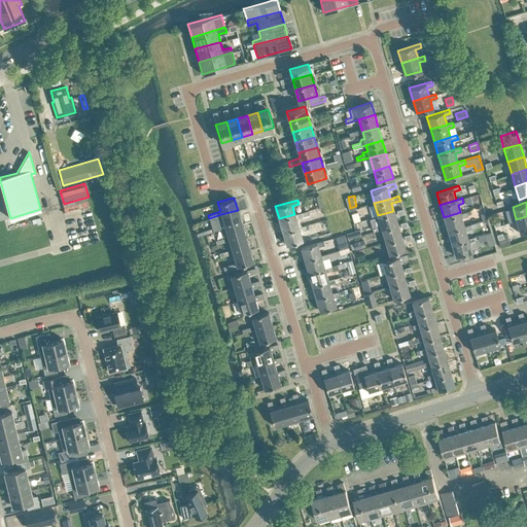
[(225,226),(241,222),(238,210),(221,214),(225,226)]
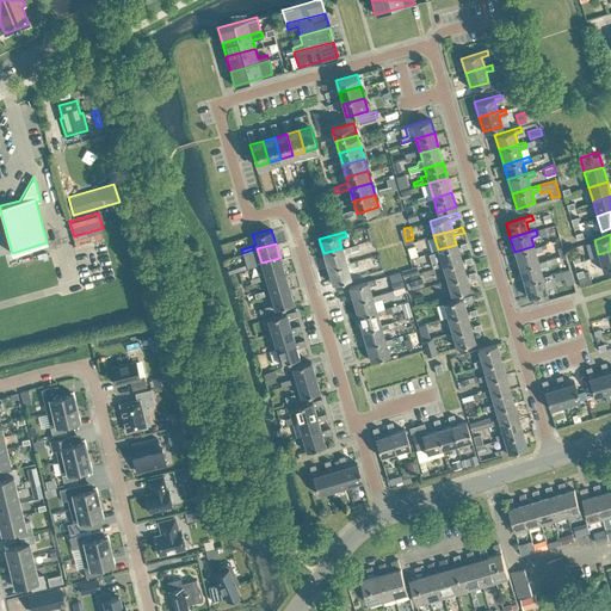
[(409,257),(417,254),(413,245),(406,247),(409,257)]
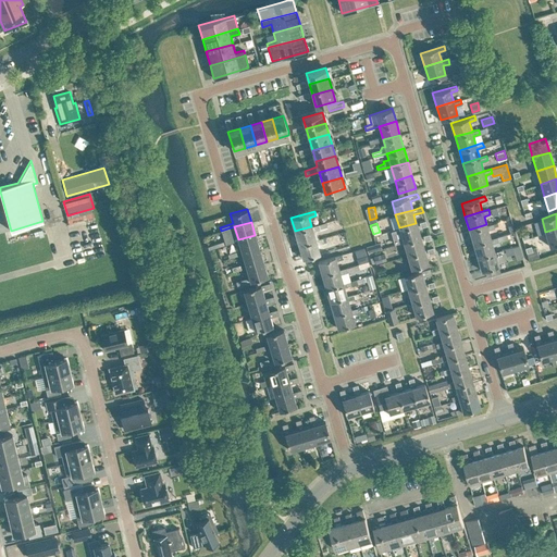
[(403,242),(420,236),(416,223),(399,227),(403,242)]
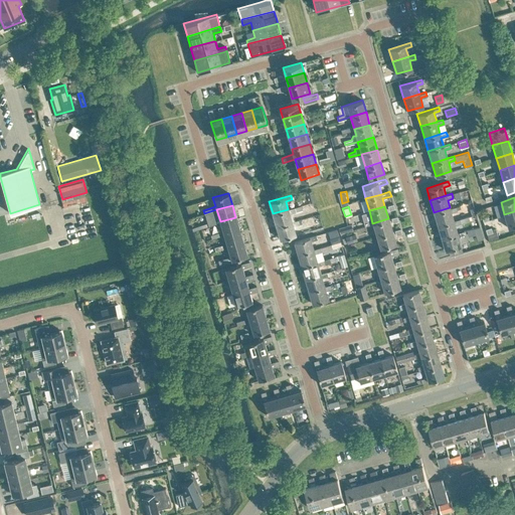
[(438,225),(453,220),(451,212),(457,210),(456,206),(450,207),(434,212),(438,225)]
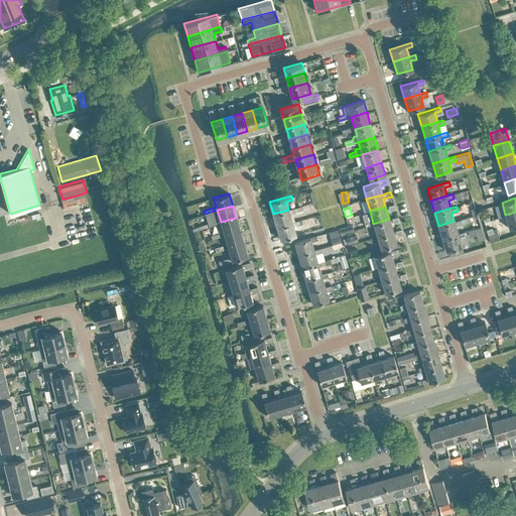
[(292,222),(289,214),(296,212),(294,208),(288,210),(273,214),(276,227),(292,222)]
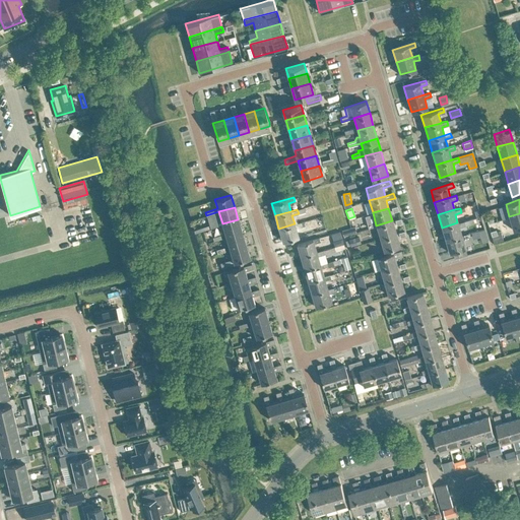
[(513,230),(519,226),(519,213),(509,216),(513,230)]
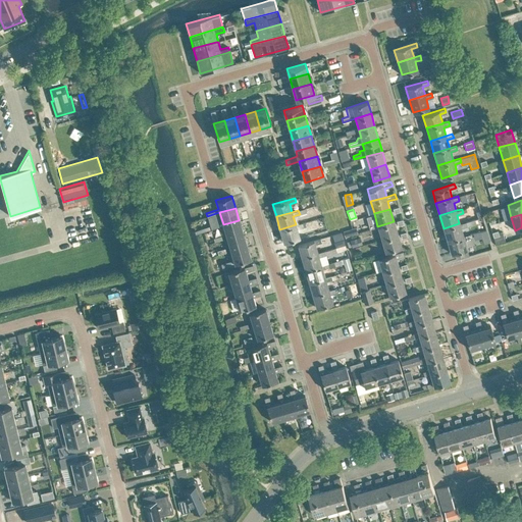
[(226,238),(243,232),(239,220),(223,224),(226,238)]
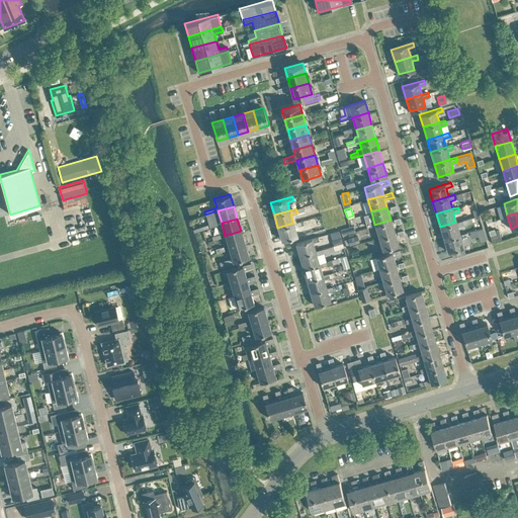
[(378,237),(395,232),(391,220),(374,225),(378,237)]
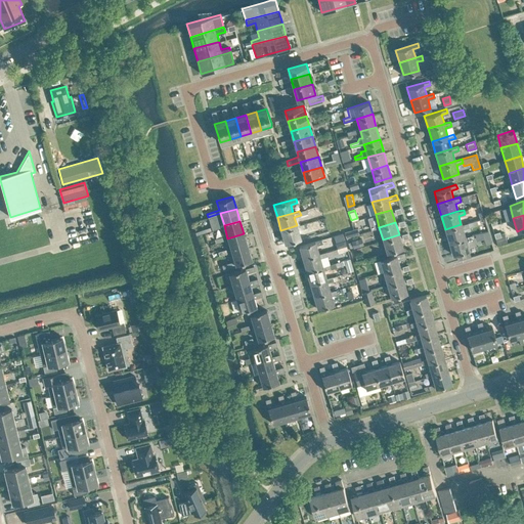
[(465,236),(463,228),(469,226),(467,222),(461,224),(445,229),(448,242),(465,236)]
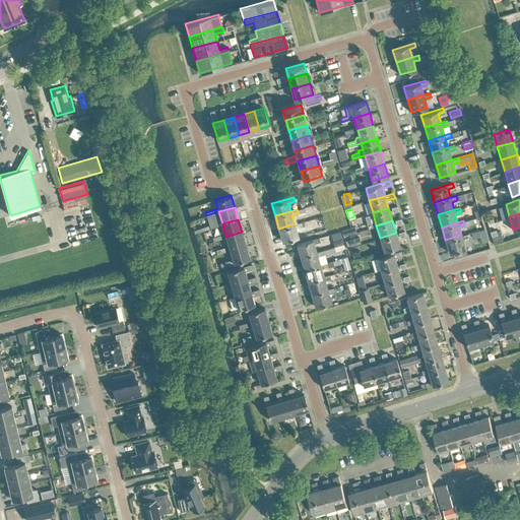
[(295,223),(278,229),(282,241),(298,237),(296,228),(302,226),(301,221),(295,223)]
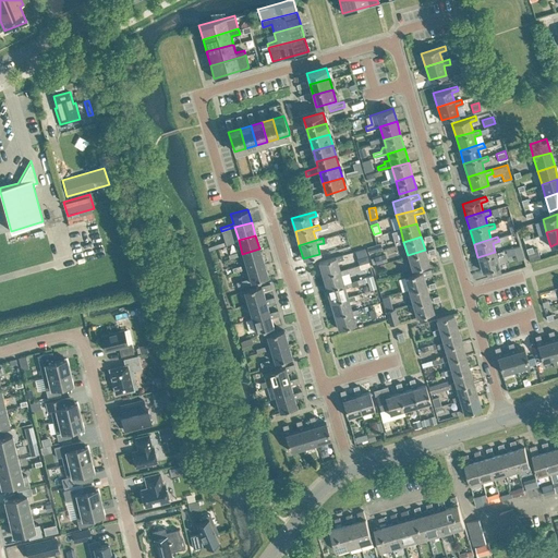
[(366,247),(367,252),(381,247),(380,243),(366,247)]
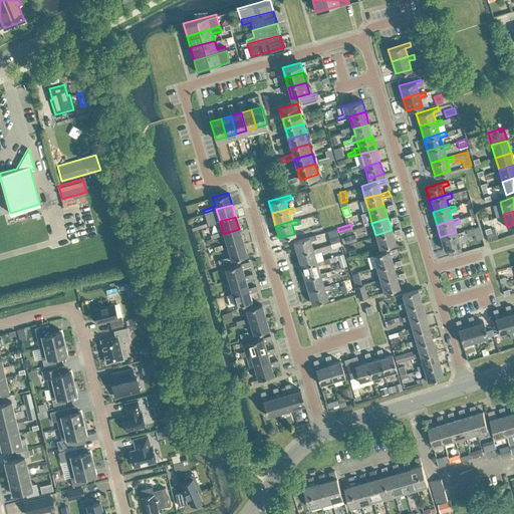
[(478,225),(471,228),(475,240),(482,238),(478,225)]
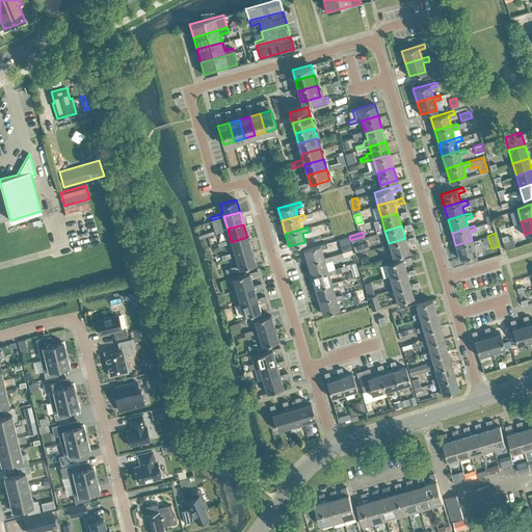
[(235,255),(250,249),(247,237),(231,242),(235,255)]
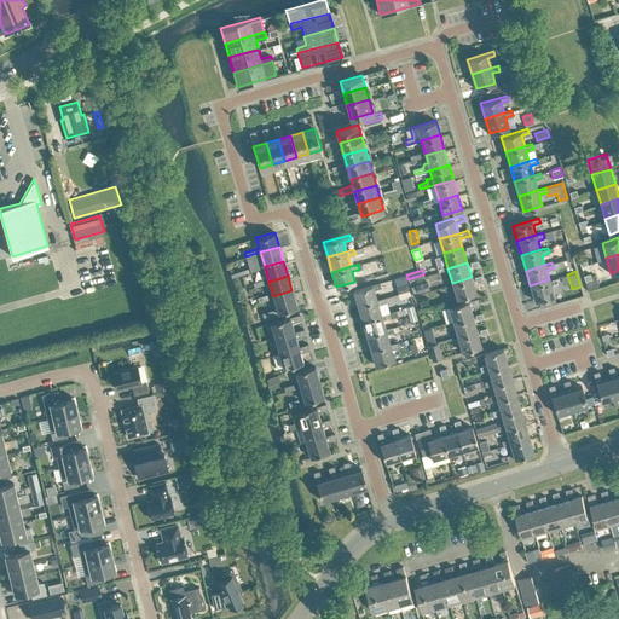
[(472,277),(452,283),(457,298),(475,293),(472,277)]
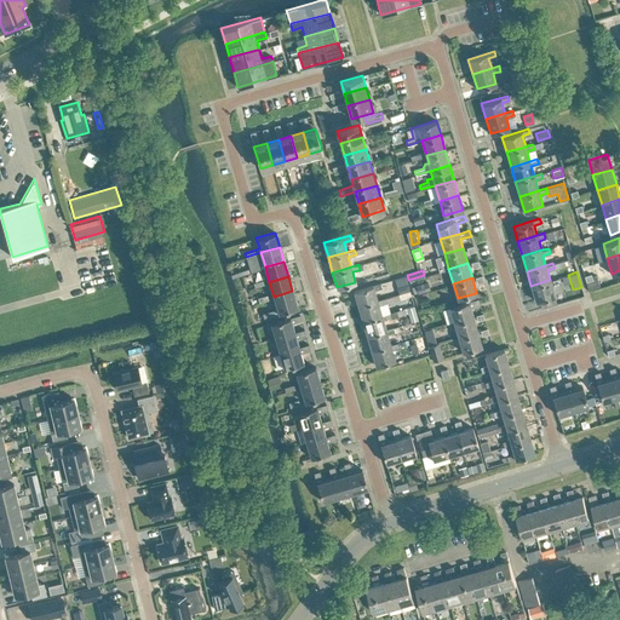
[(550,280),(530,286),(535,300),(555,296),(551,285),(558,282),(557,277),(550,280)]
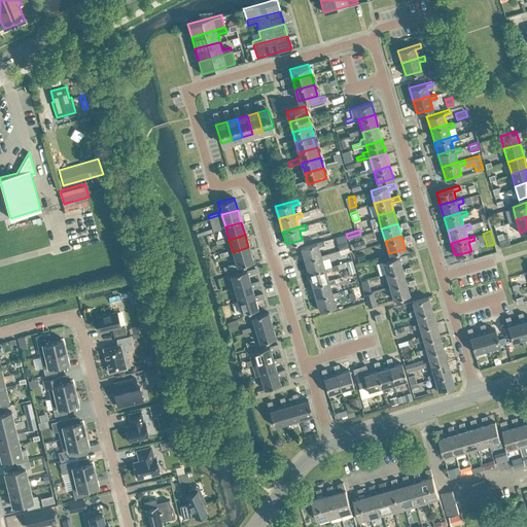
[(365,246),(363,239),(353,242),(355,249),(365,246)]
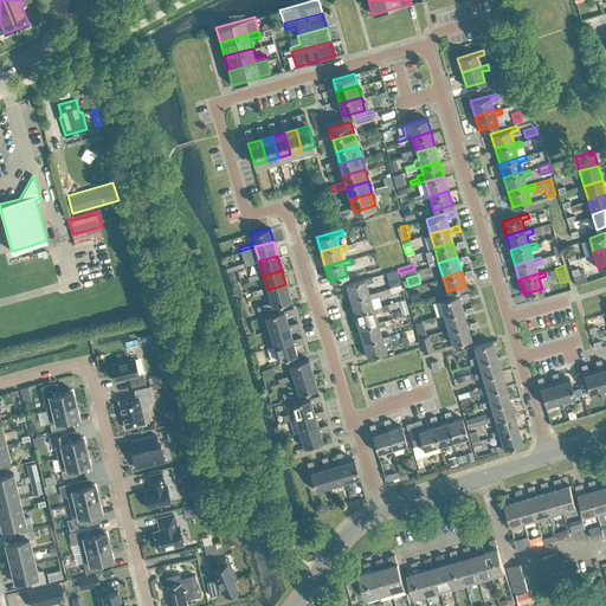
[(368,292),(366,283),(373,281),(372,276),(346,283),(350,298),(368,292)]
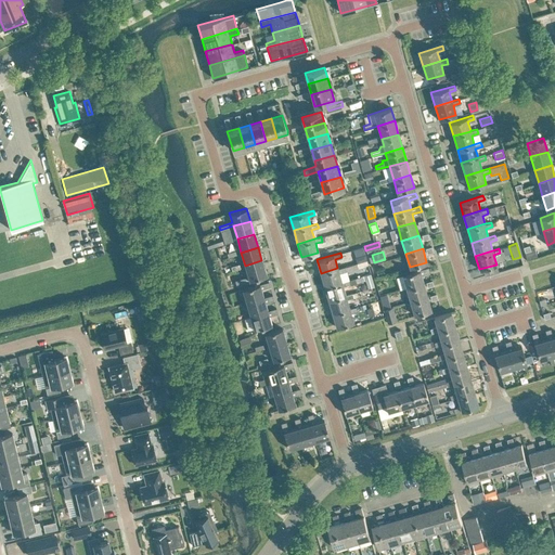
[(357,262),(366,259),(364,254),(355,256),(357,262)]
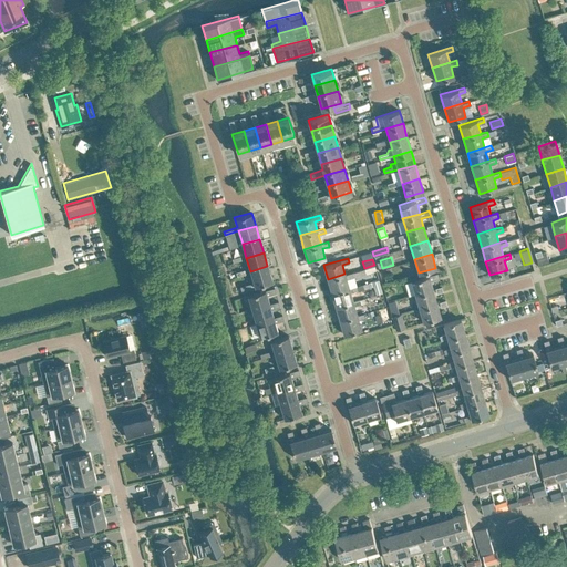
[(240,290),(271,281),(267,266),(250,271),(254,281),(239,286),(240,290)]
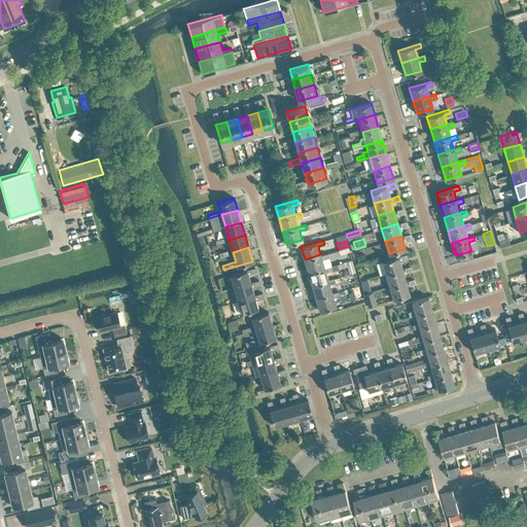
[(324,268),(324,267),(321,258),(327,257),(326,252),(320,254),(305,259),(308,272),(324,268)]
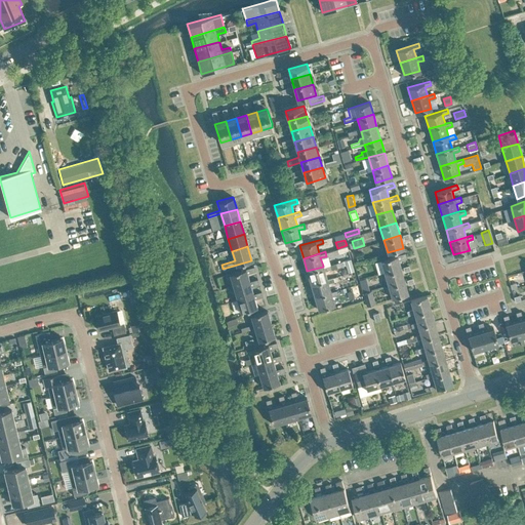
[(384,272),(400,268),(396,254),(380,259),(384,272)]
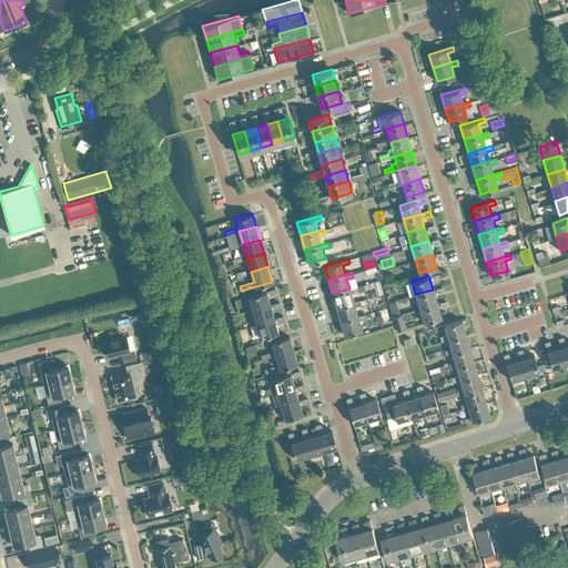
[(379,281),(373,283),(376,295),(383,294),(379,281)]
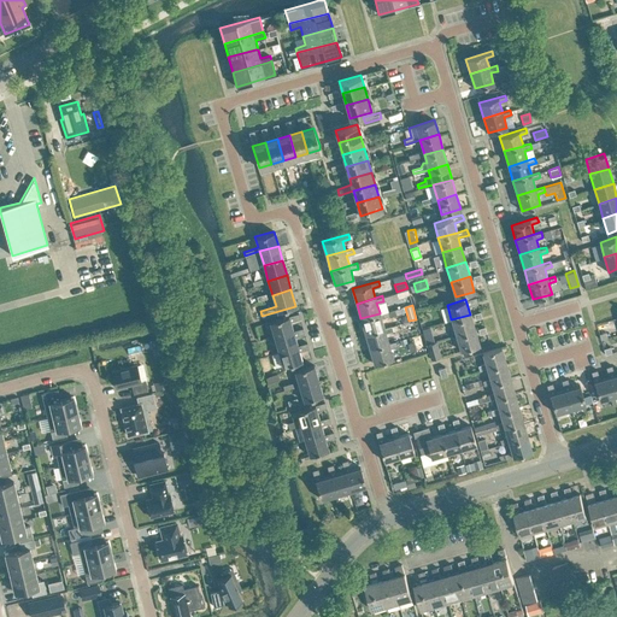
[(383,328),(381,318),(388,316),(387,311),(380,312),(380,313),(360,318),(365,334),(383,328)]
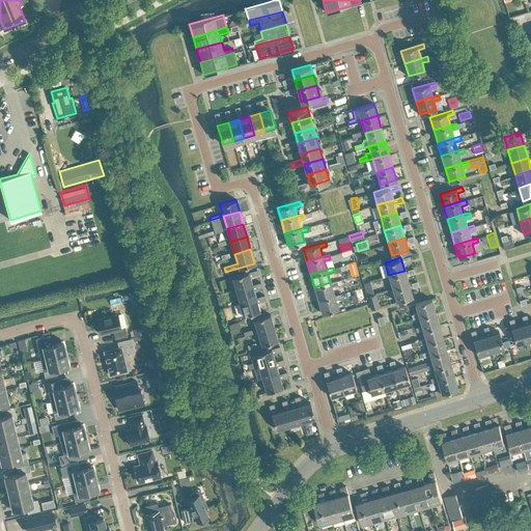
[(409,283),(404,271),(388,275),(392,288),(409,283)]
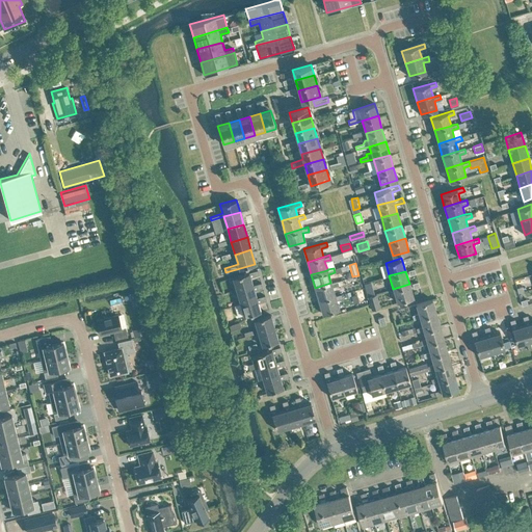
[(236,290),(253,285),(248,272),(233,276),(236,290)]
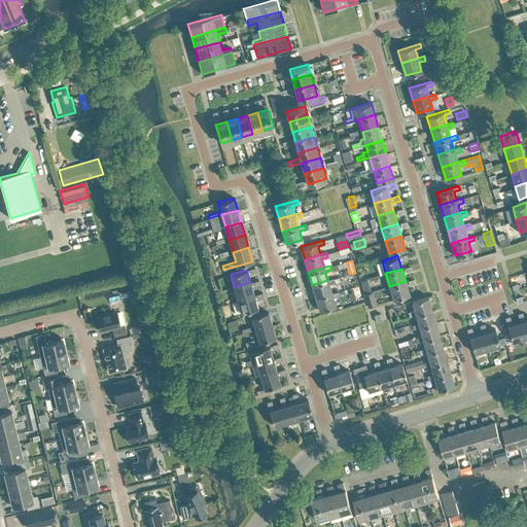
[(331,283),(336,282),(334,278),(327,280),(312,285),(315,297),(324,294),(331,292),(329,284),(331,283)]
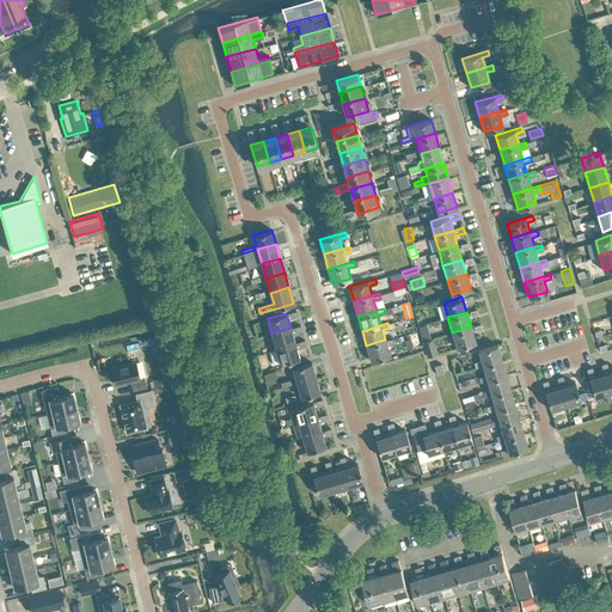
[(471,326),(452,332),(457,347),(475,342),(471,326)]
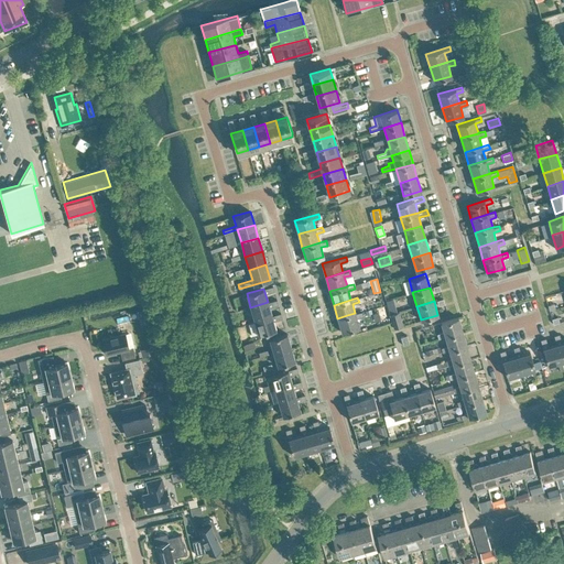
[(255,321),(271,315),(268,302),(250,307),(255,321)]
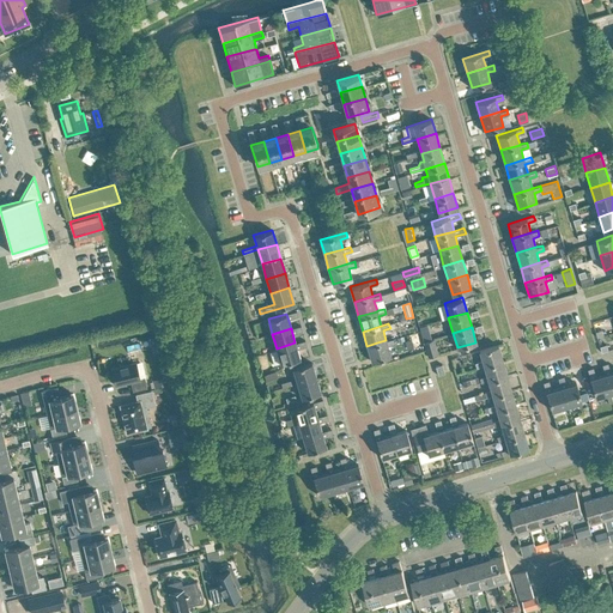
[(418,334),(408,337),(414,354),(423,351),(418,334)]
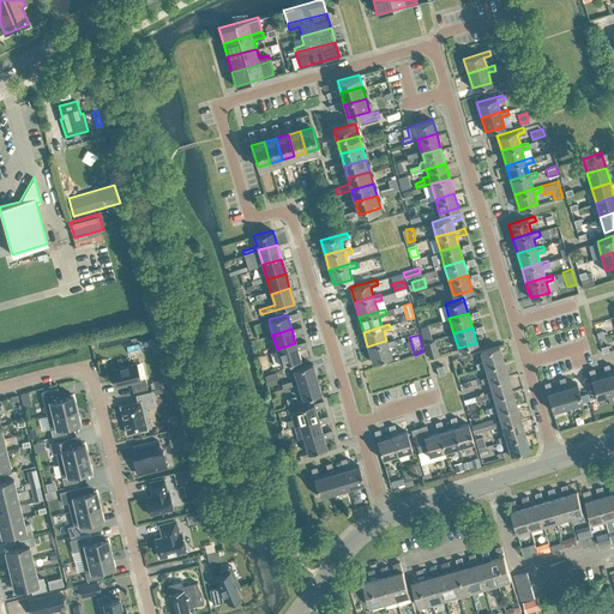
[(378,343),(367,347),(372,361),(391,356),(387,345),(395,343),(393,338),(386,341),(378,343)]
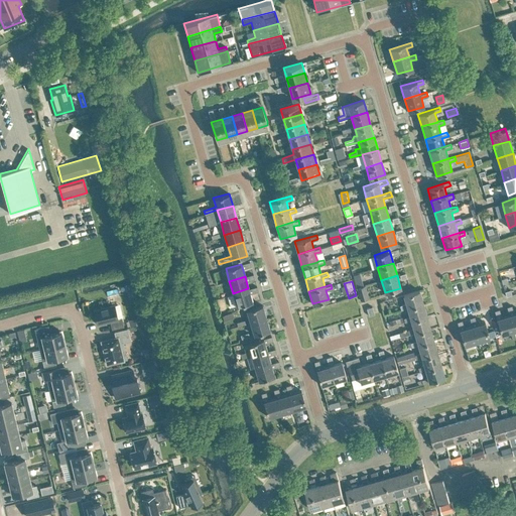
[(360,300),(368,297),(369,297),(365,285),(356,287),(357,291),(360,300)]
